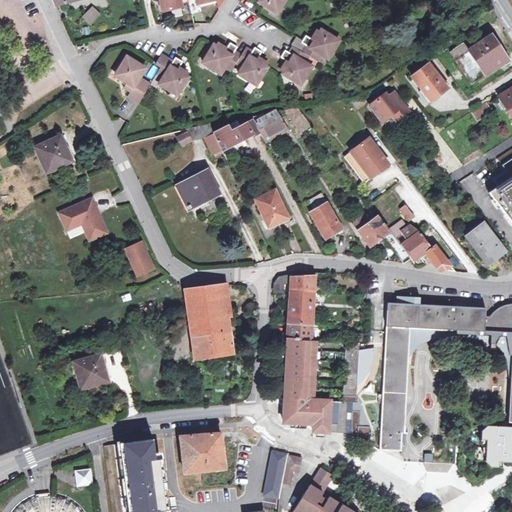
[(159,0),(163,12),(182,8),(180,0),(159,0)]
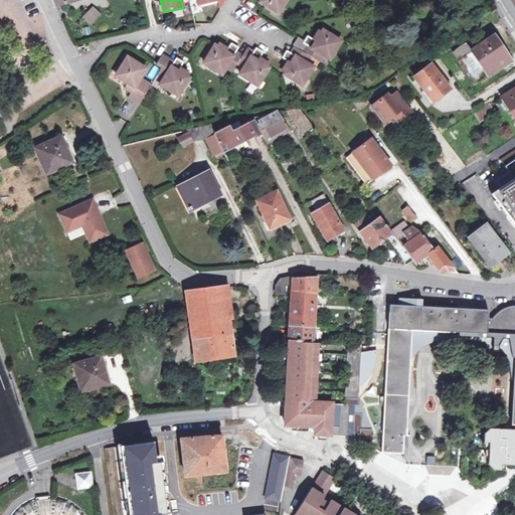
[(264,0),(264,1),(262,3),(281,15),(290,0),(264,0)]
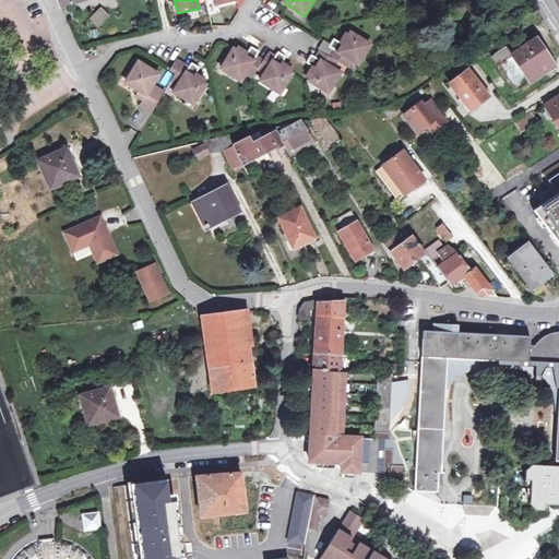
[(98,27),(109,15),(99,7),(88,20),(98,27)]
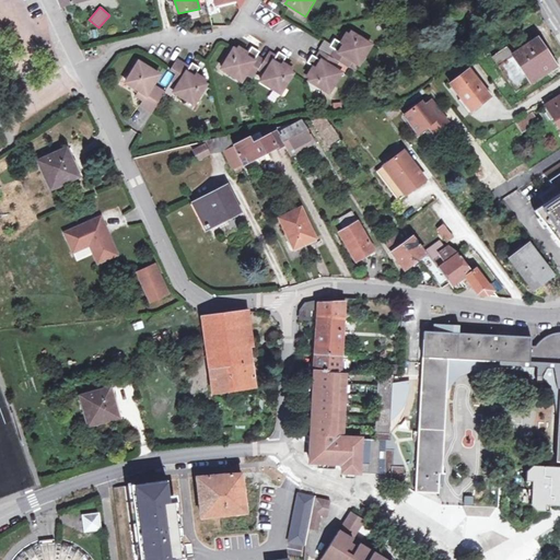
[(330,58),(339,63),(348,69),(352,62),(359,67),(372,47),(352,34),(351,36),(345,47),(341,45),(336,41),(331,48),(335,51),(330,58)]
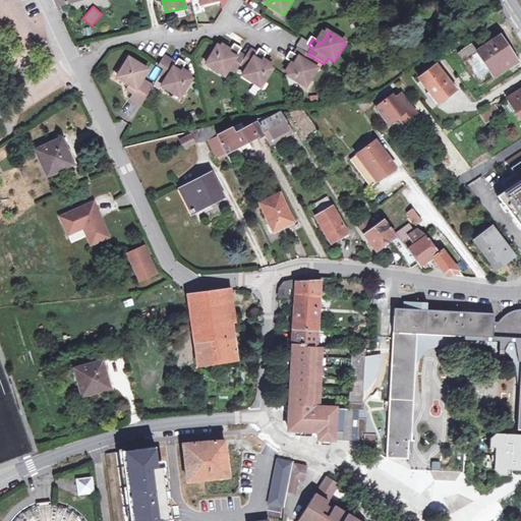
[(321,44),(327,34),(324,33),(317,42),(321,44)]
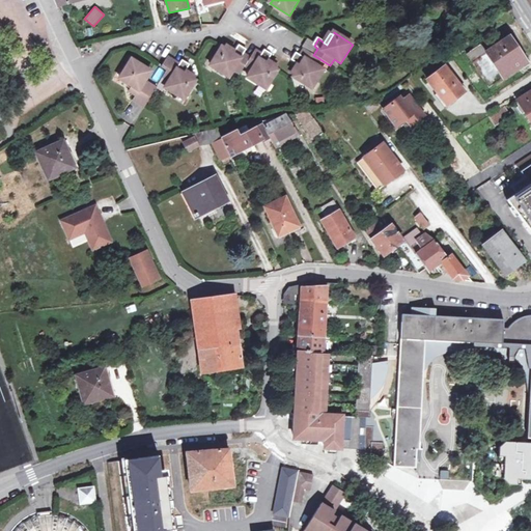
[(466,56),(480,47),(473,36),(459,46),(466,56)]
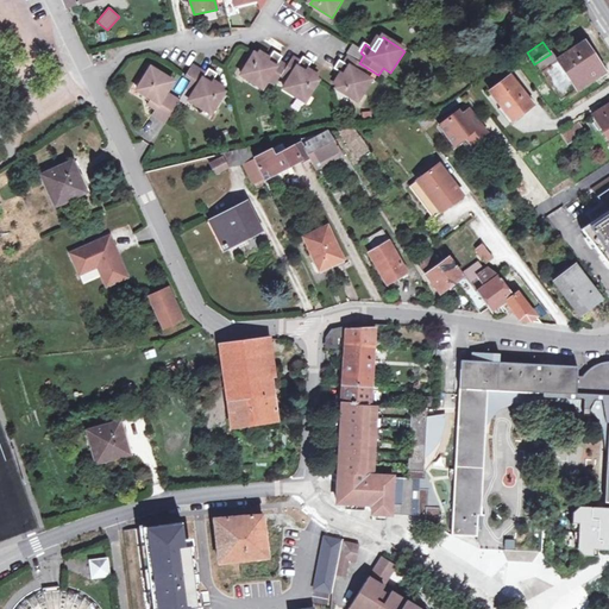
[(556,62),(551,54),(534,64),(559,101),(603,73),(583,44),(556,62)]
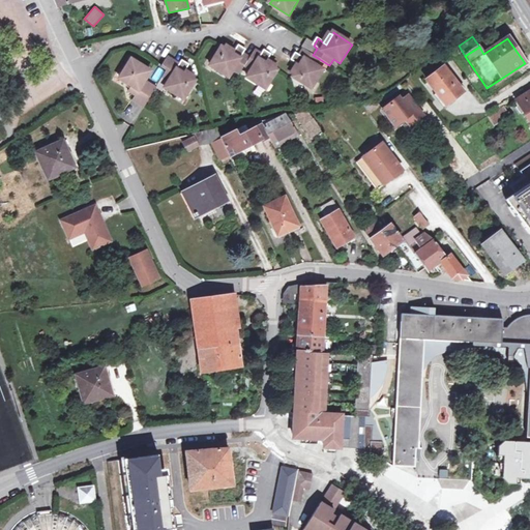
[(234,55),(225,49),(223,48),(210,66),(229,79),(234,71),(239,75),(244,67),(249,58),(244,55),(246,51),(239,46),(236,52),(234,55)]
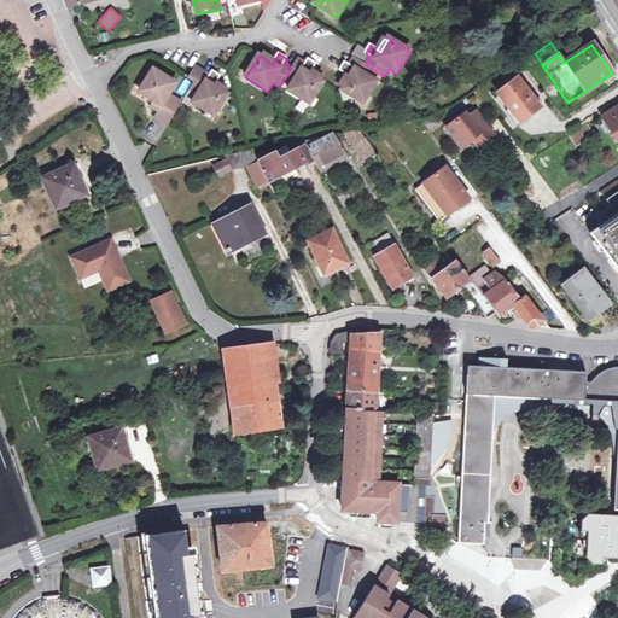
[(273,64),(275,60),(264,53),(262,57),(273,64)]
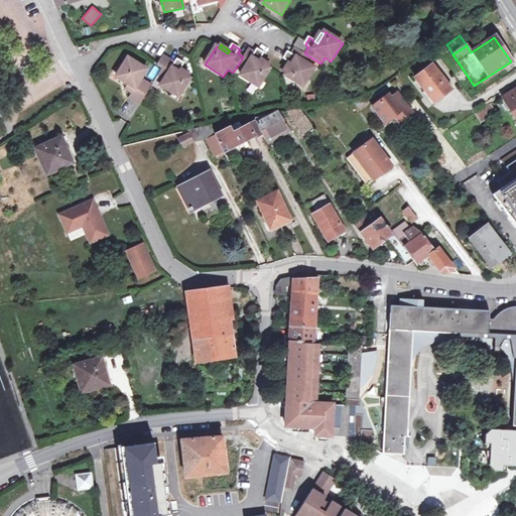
[(284,59),(289,62),(292,65),(287,74),(285,77),(302,88),(315,70),(308,65),(312,58),(304,53),(296,48),(292,54),(288,52),(284,59)]
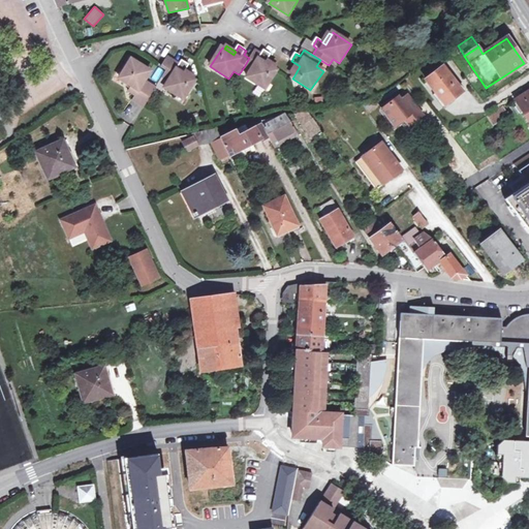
[(278,72),(275,70),(267,64),(269,61),(272,56),(265,51),(262,55),(254,51),(249,58),(244,67),(251,71),(247,79),(266,91),(278,72)]
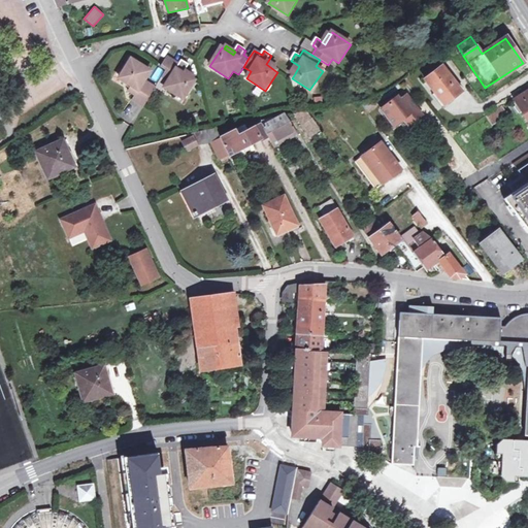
[(195,81),(193,79),(184,74),(186,71),(190,66),(183,61),(179,65),(172,60),(170,64),(166,70),(162,76),(169,81),(165,88),(185,99),(195,81)]
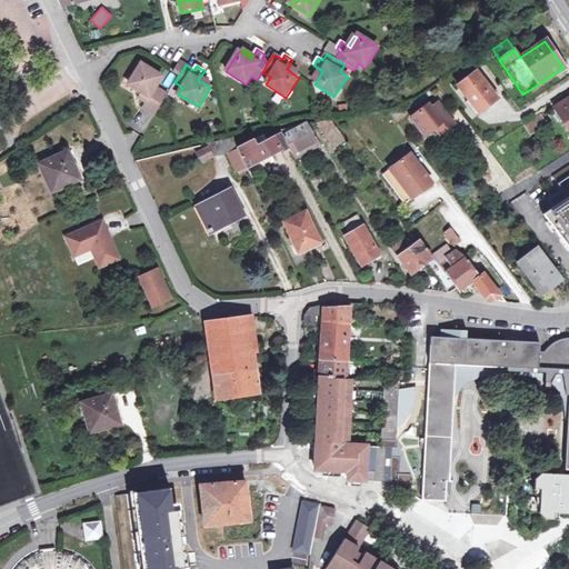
[(173,72),(179,76),(183,69),(177,66),(173,71),(173,72)]
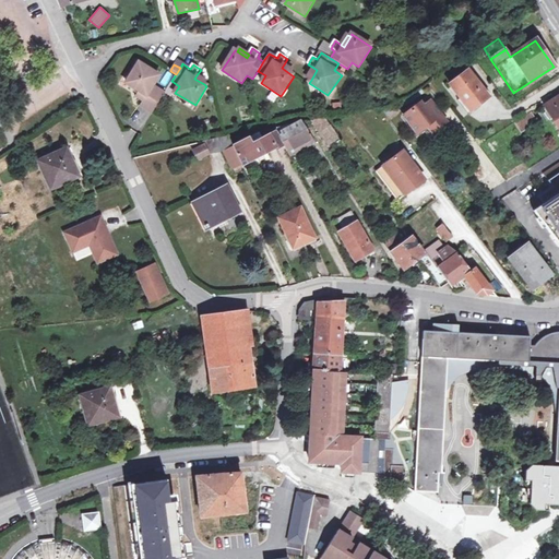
[(293,71),(284,64),(282,68),(290,74),(293,71)]
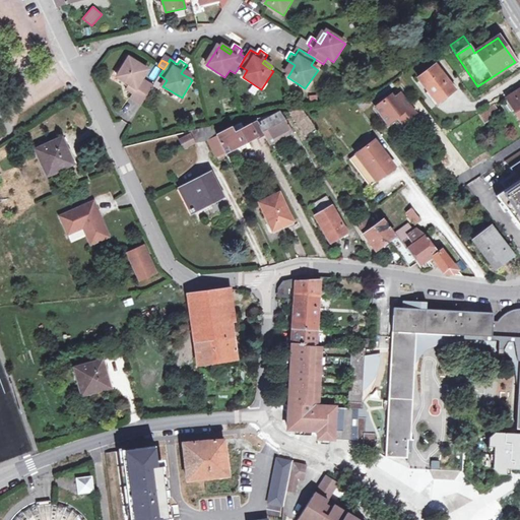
[(119,78),(127,83),(130,85),(128,88),(127,90),(134,95),(131,100),(141,106),(153,86),(143,80),(148,72),(130,61),(119,78)]
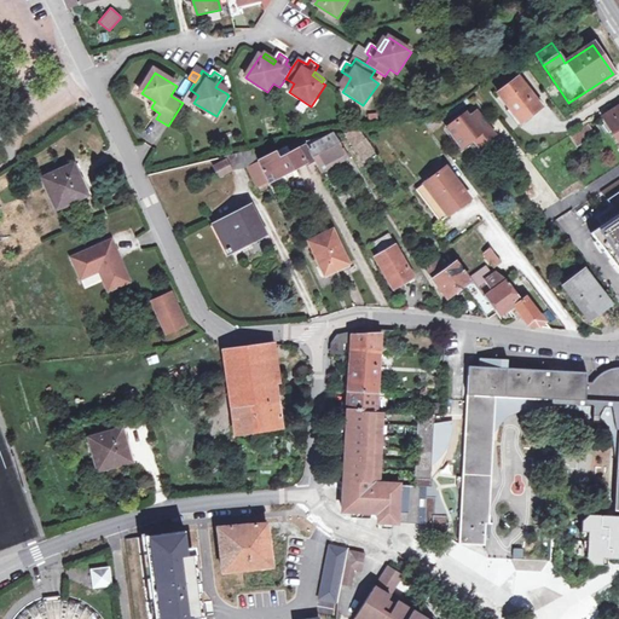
[(351,77),(347,75),(341,86),(345,88),(351,77)]
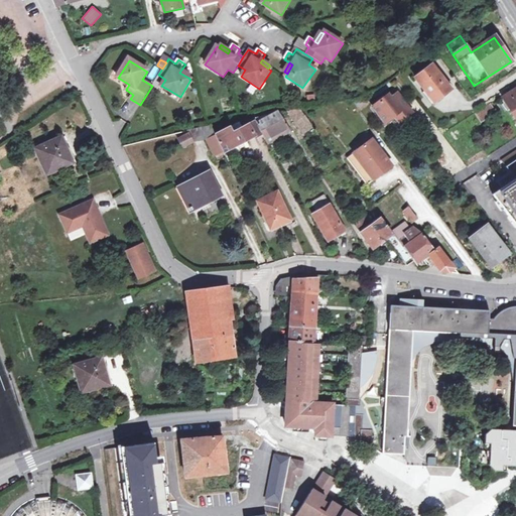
[(432,104),(450,91),(431,65),(413,78),(432,104)]
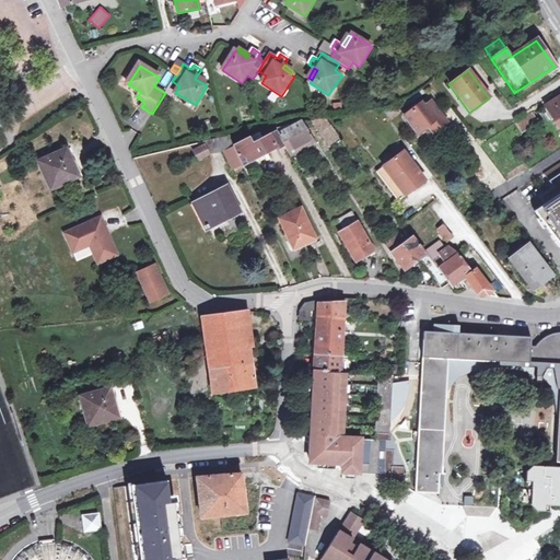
[(207,81),(197,76),(195,79),(205,84),(207,81)]
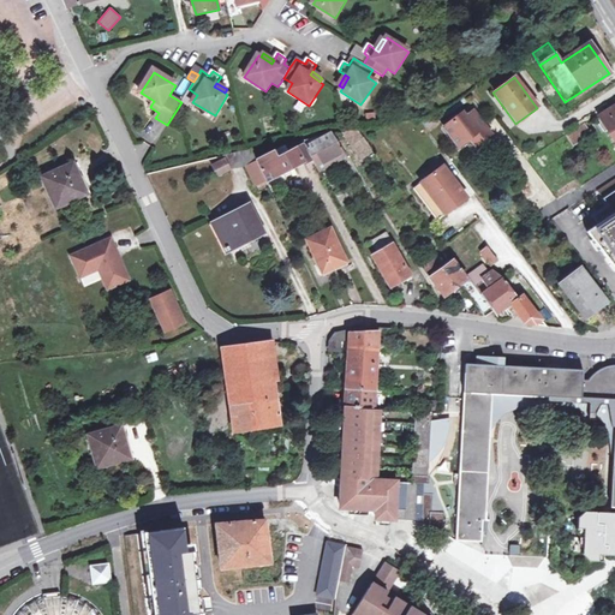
[(614,105),(603,112),(608,119),(599,125),(604,132),(608,130),(614,141),(614,105)]
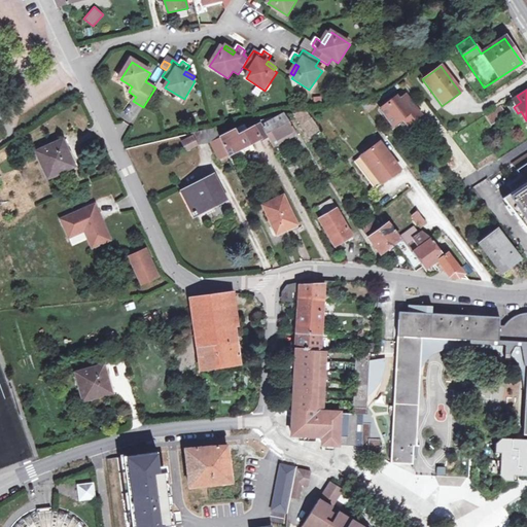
[(402,98),(395,103),(398,107),(406,101),(402,98)]
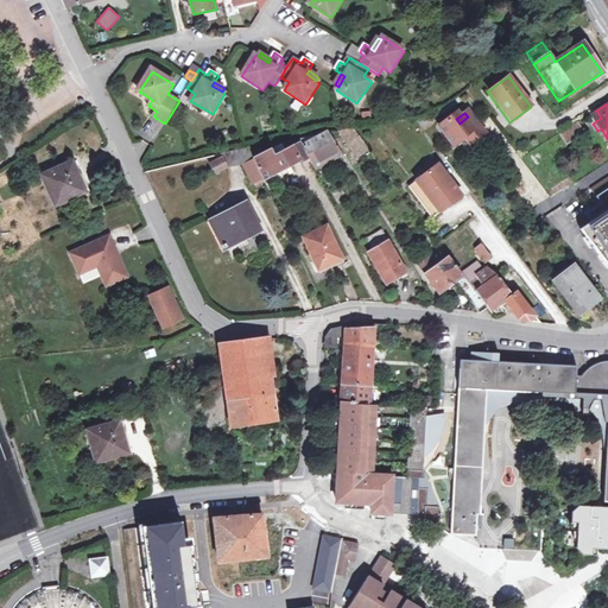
[(450,149),(460,141),(466,137),(472,144),(482,135),(468,116),(460,124),(456,119),(453,115),(436,128),(450,149)]
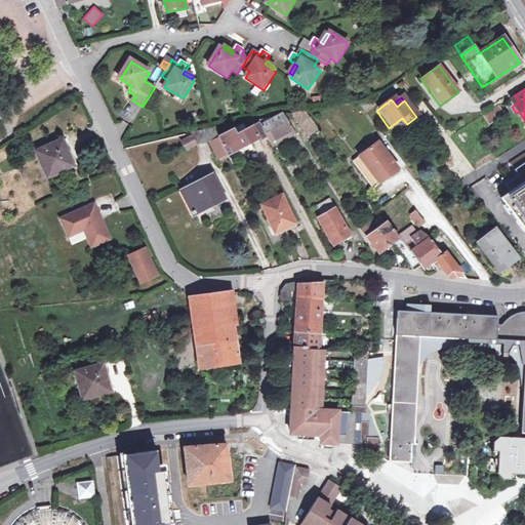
[(501,112),(498,107),(492,111),(494,115),(501,112)]
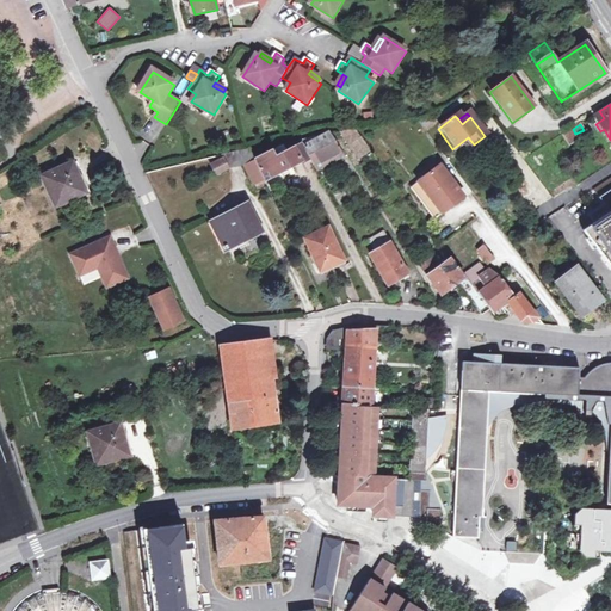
[(338,164),(345,160),(329,136),(325,139),(323,137),(304,147),(312,159),(314,164),(332,153),(338,164)]
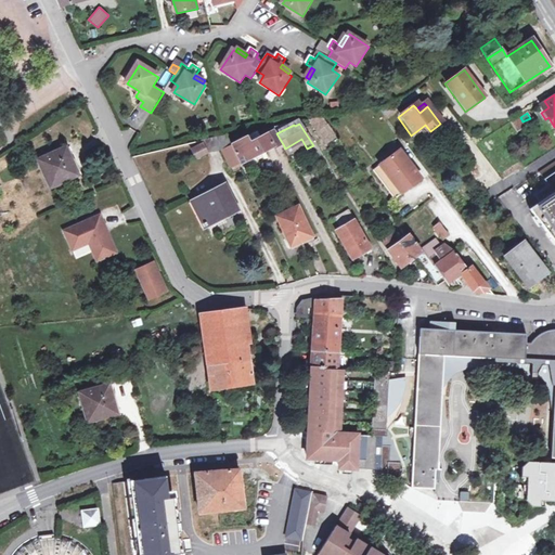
[(425,125),(420,129),(424,137),(430,131),(425,125)]
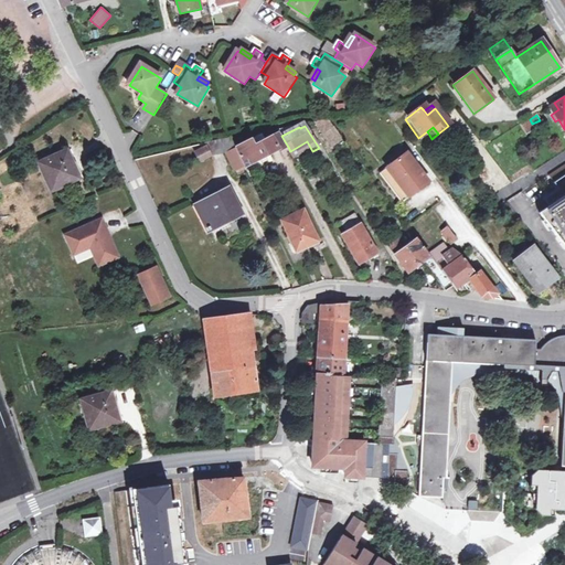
[(279,151),(288,147),(281,136),(279,131),(272,136),(273,139),(267,141),(264,136),(237,149),(245,166),(278,148),(279,151)]
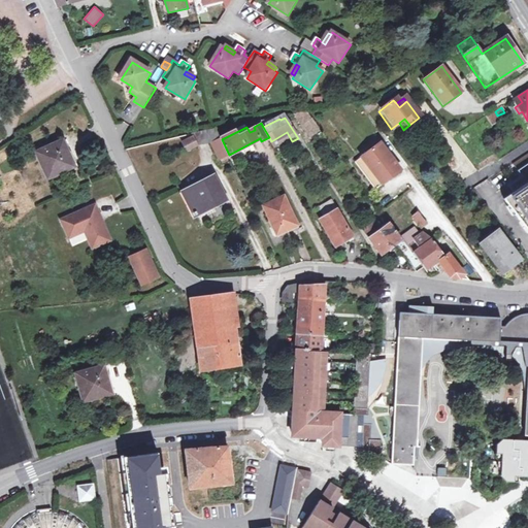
[(222,139),(217,129),(180,137),(184,143),(195,137),(199,145),(212,143),(220,160),(229,155),(222,139)]
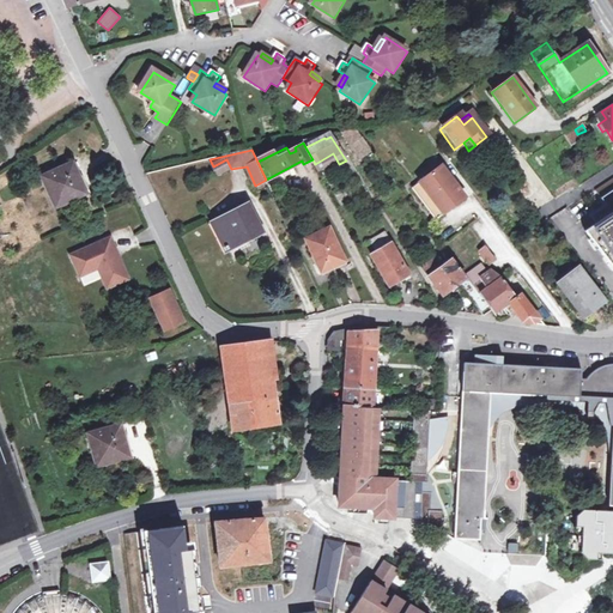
[(218,176),(231,169),(226,159),(213,167),(218,176)]
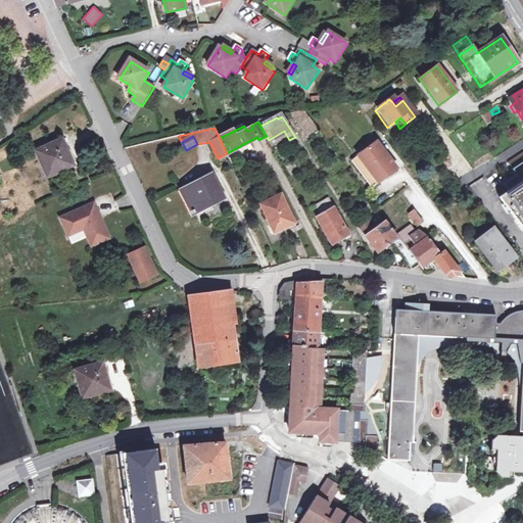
[(49,177),(73,165),(61,141),(38,152),(49,177)]
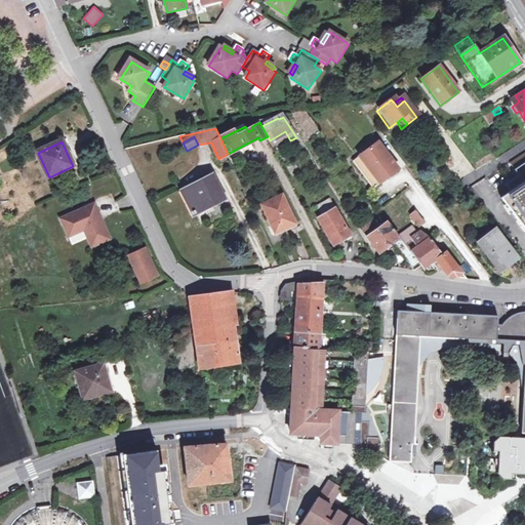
[(373,190),(398,170),(376,144),(353,164),(373,190)]
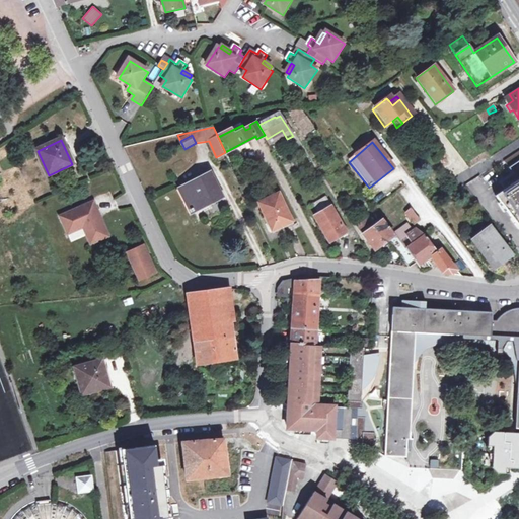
[(518,150),(504,161),(513,173),(501,181),(506,189),(497,195),(518,227),(518,225),(518,150)]
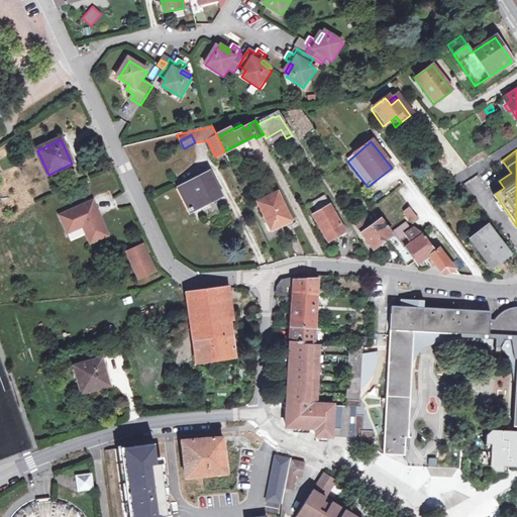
[(202,205),(210,200),(212,203),(215,201),(214,198),(221,194),(211,173),(191,183),(202,205)]
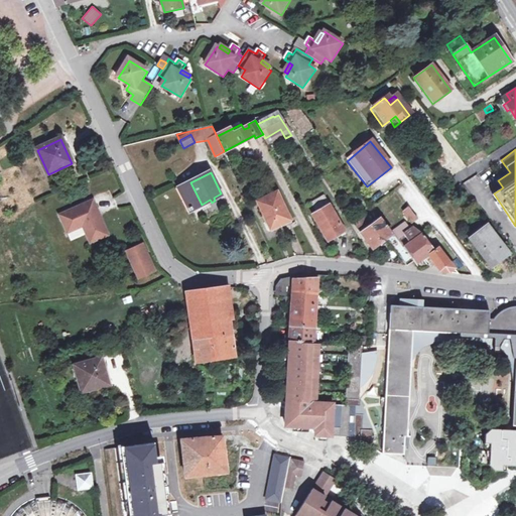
[(281,225),(291,220),(278,192),(257,202),(268,223),(278,219),(281,225)]
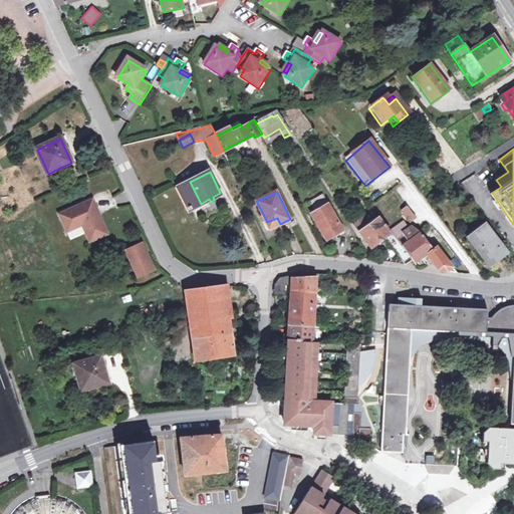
[(326,241),(343,231),(323,197),(311,204),(316,212),(311,214),(326,241)]
